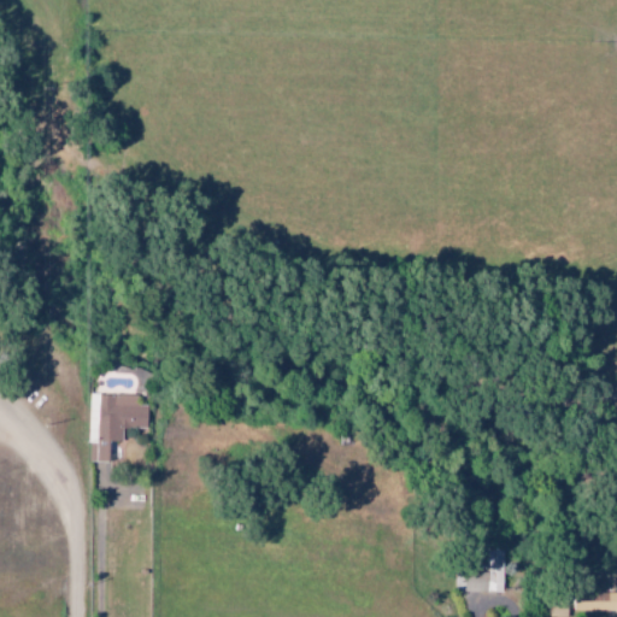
[(4,351),(0,356),(0,374),(13,359),(4,351)]
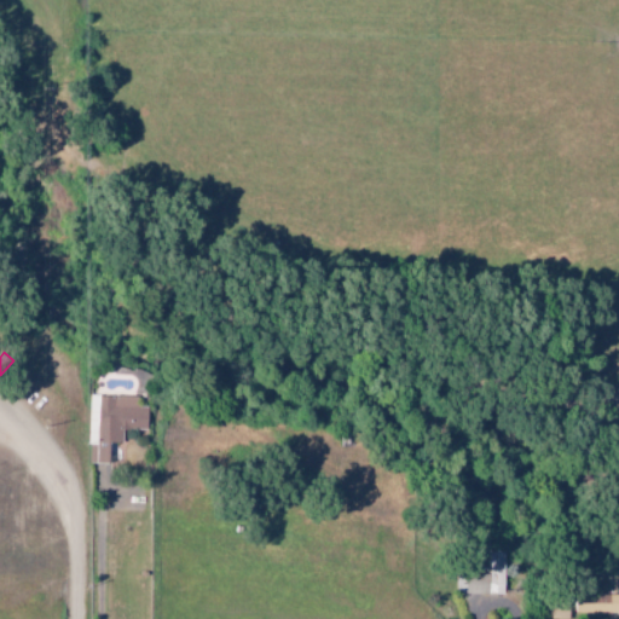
[(138,395),(88,395),(88,463),(110,464),(110,443),(122,443),(123,429),(148,429),(149,406),(138,406),(138,395)]
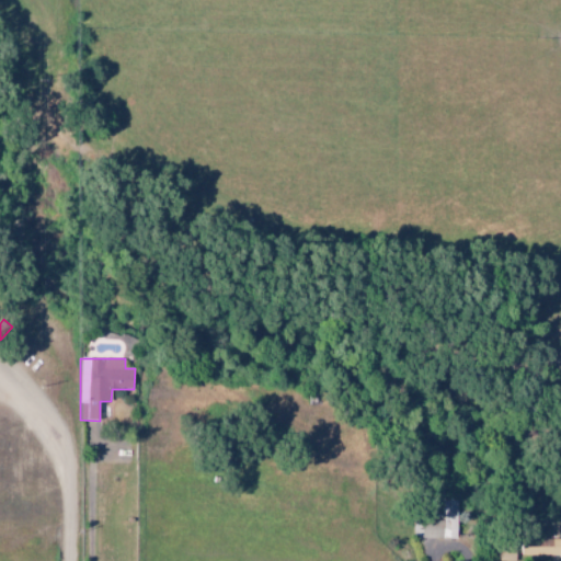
[(457,538),(457,506),(443,506),(443,522),(422,522),(422,536),(441,535),(441,538),(457,538)]
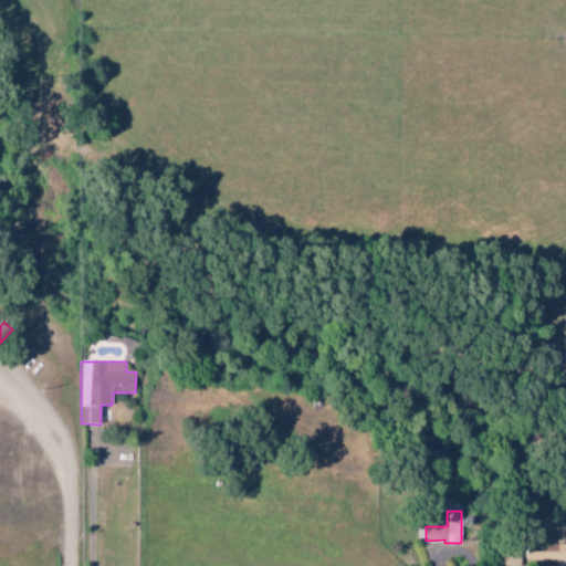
[(565,559),(565,543),(527,543),(527,559),(565,559)]
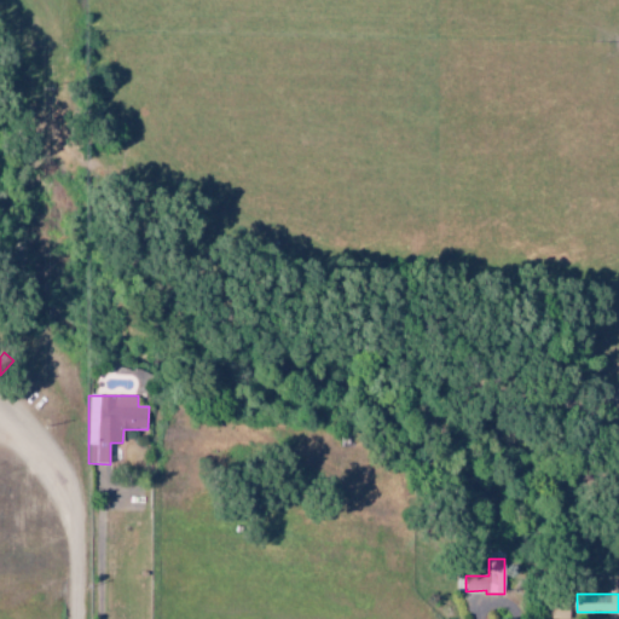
[(551,618),(570,618),(570,606),(551,606),(551,618)]
